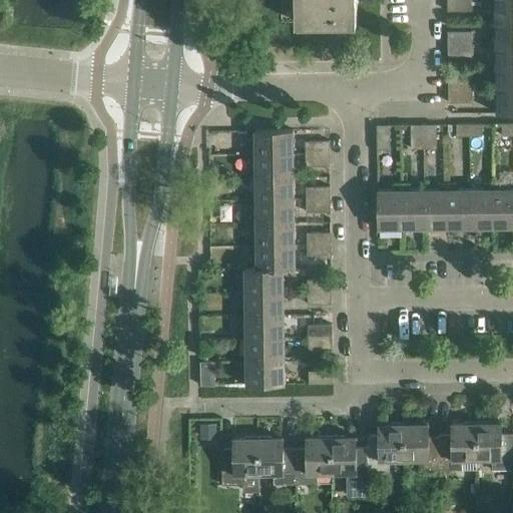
[(299,0),(299,22),(357,22),(357,0),(299,0)]
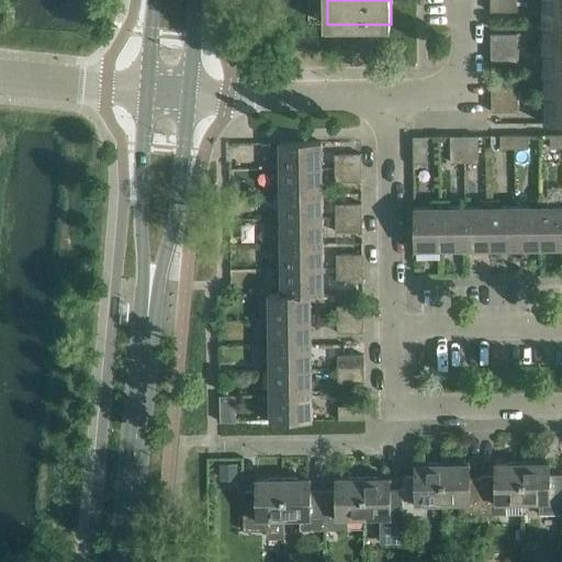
[(516,11),(516,0),(490,0),(490,11),(516,11)]
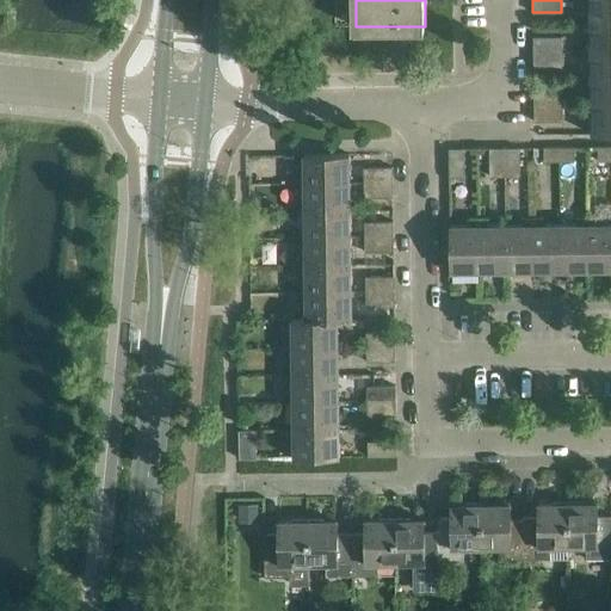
[(610,0),(591,0),(591,24),(610,24),(610,0)]
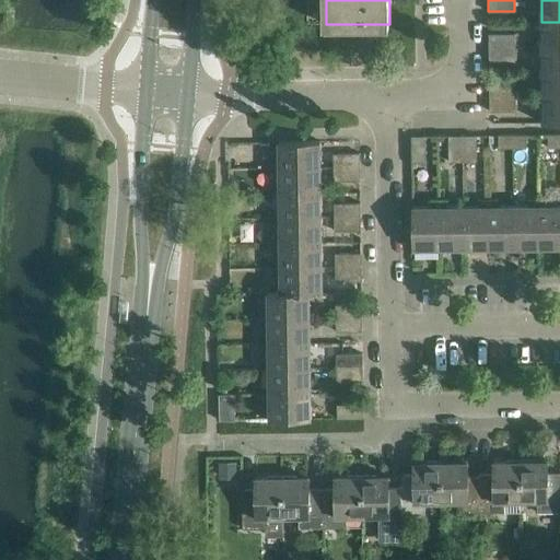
[(559,22),(541,22),(543,47),(559,47),(559,22)]
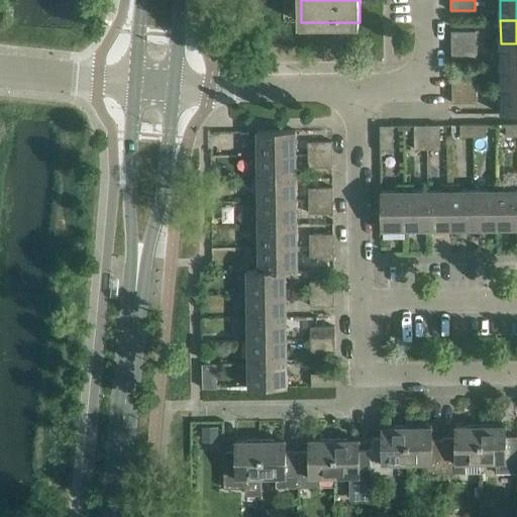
[(450,31),(451,43),(476,43),(475,30),(450,31)]
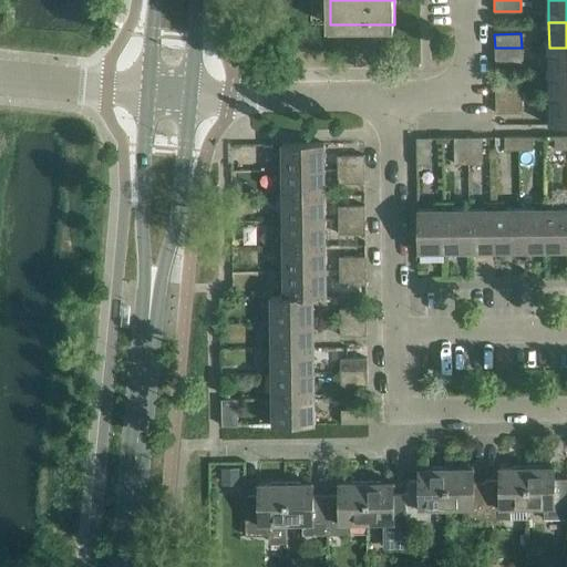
[(522,62),(522,49),(522,48),(495,48),(495,62),(522,62)]
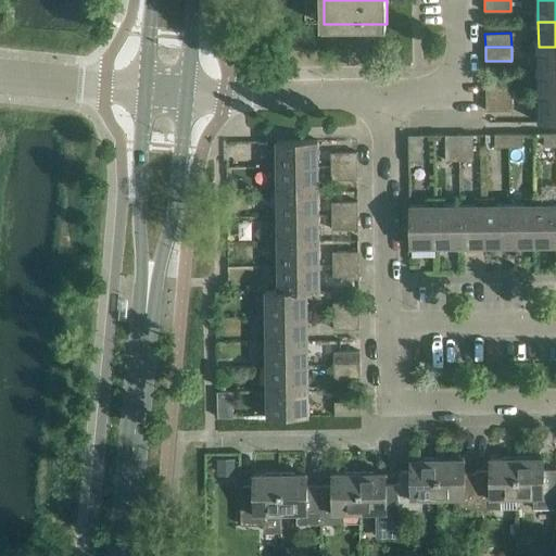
[(555,47),(539,47),(539,72),(555,72),(555,47)]
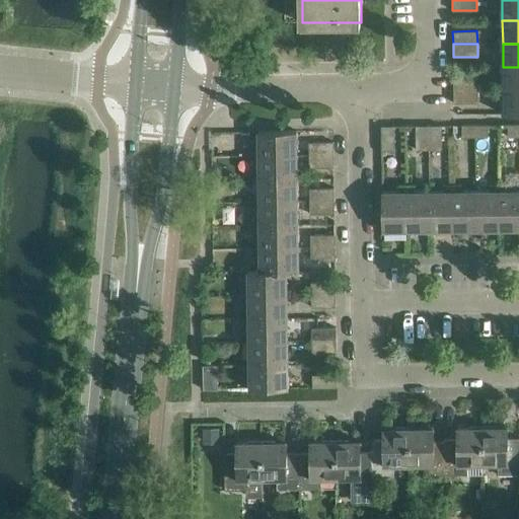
[(518,67),(503,67),(503,90),(518,89),(518,67)]
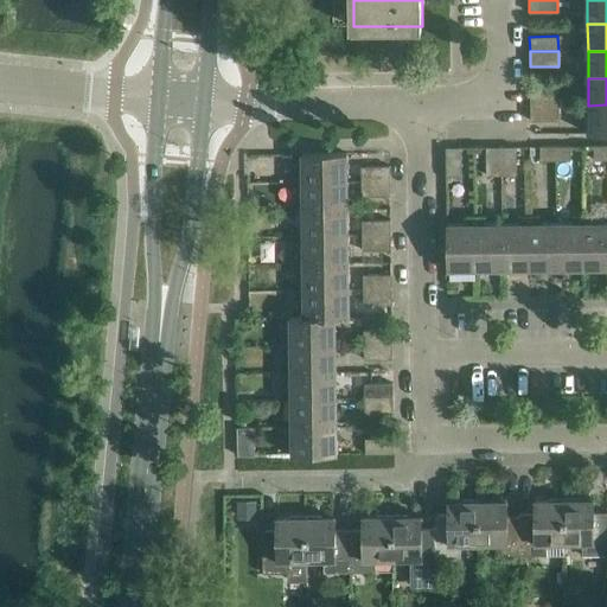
[(530,90),(530,106),(558,106),(558,90),(530,90)]
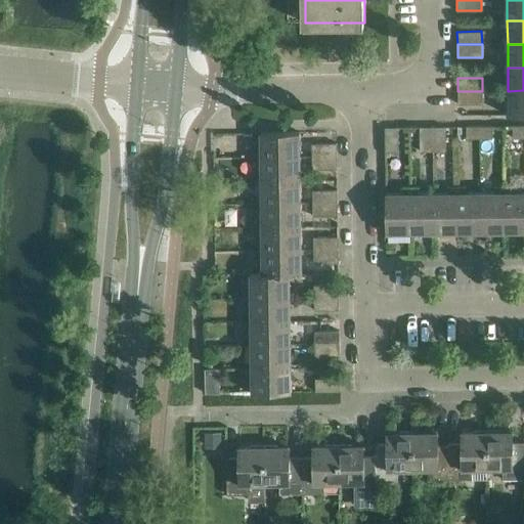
[(523,90),(508,91),(509,115),(523,114),(523,90)]
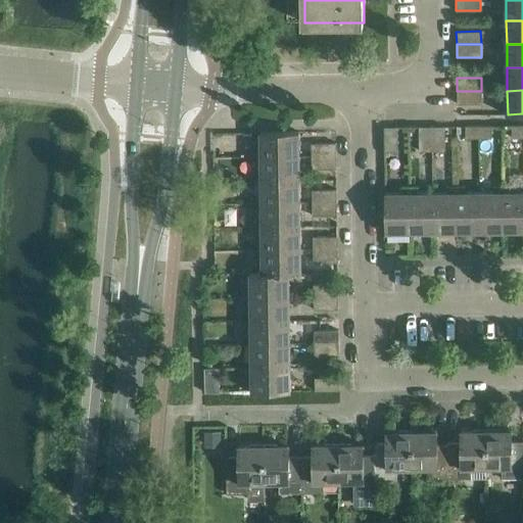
[(481,103),(481,92),(481,91),(457,91),(457,103),(481,103)]
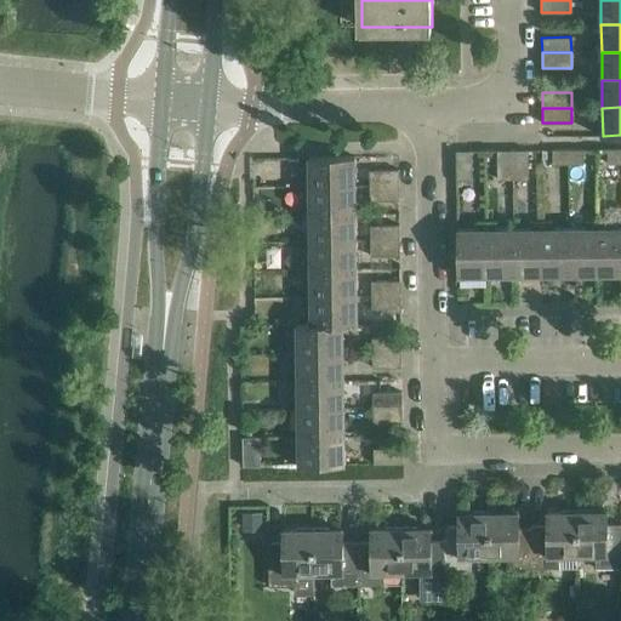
[(620,148),(608,149),(608,163),(620,163),(620,148)]
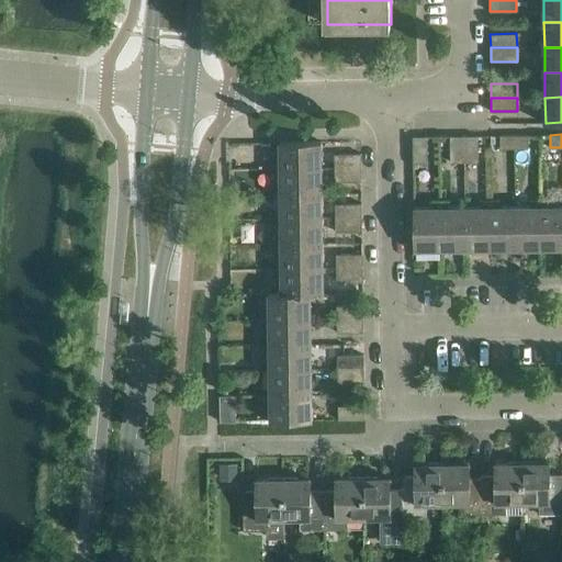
[(450,161),(464,161),(464,135),(450,136),(450,161)]
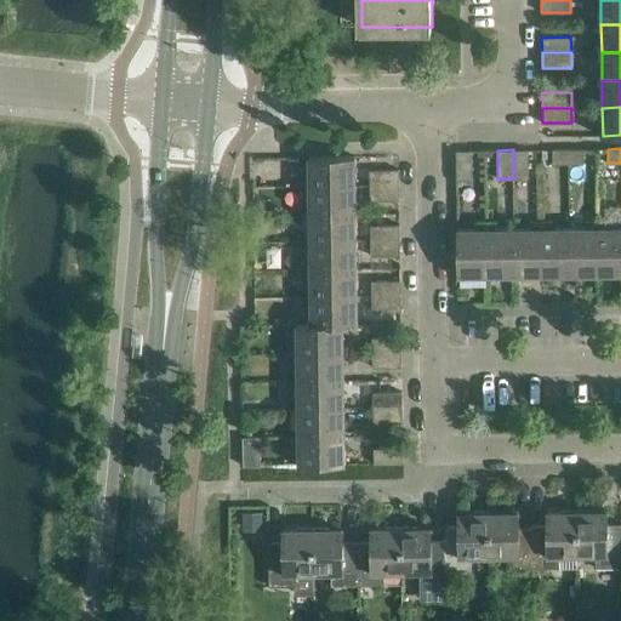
[(513,149),(513,178),(529,178),(528,149),(513,149)]
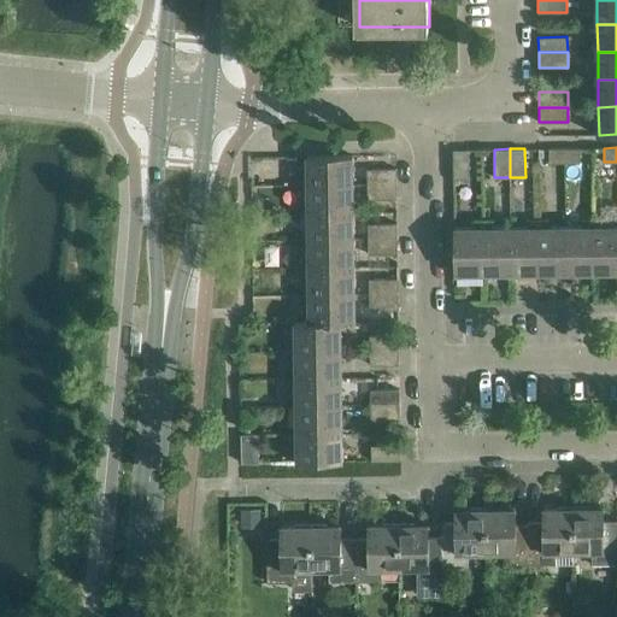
[(564,148),(550,148),(550,163),(564,163),(564,148)]
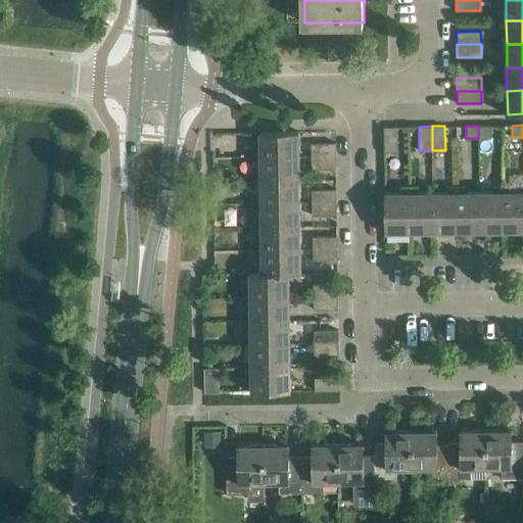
[(491,126),(478,126),(478,138),(491,137),(491,126)]
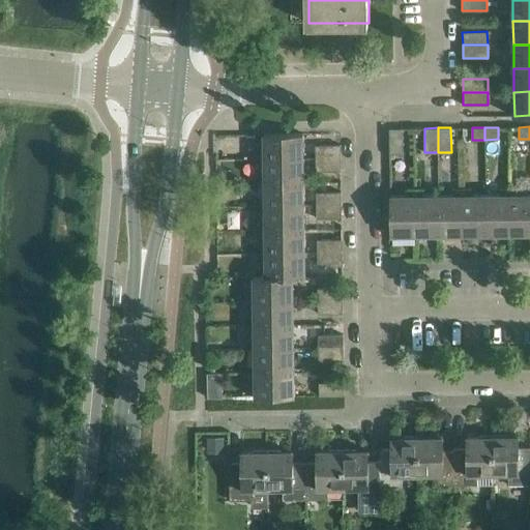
[(389,128),(389,153),(403,153),(403,128),(389,128)]
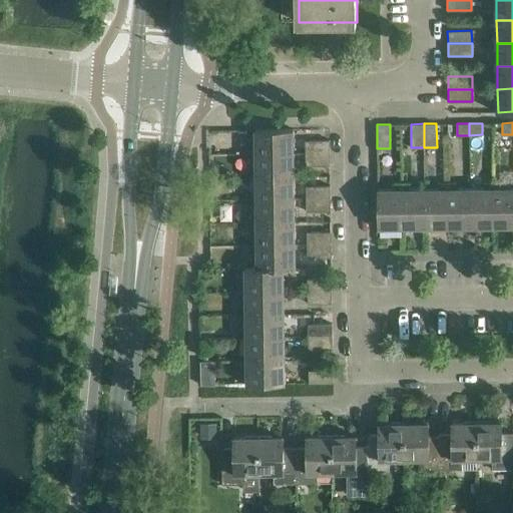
[(294,152),(294,129),(254,129),(255,153),(294,152)]
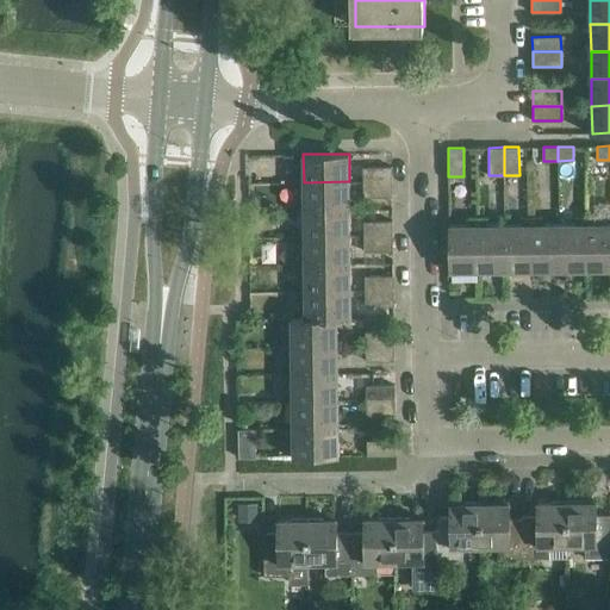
[(392,181),(392,167),(363,167),(365,181),(392,181)]
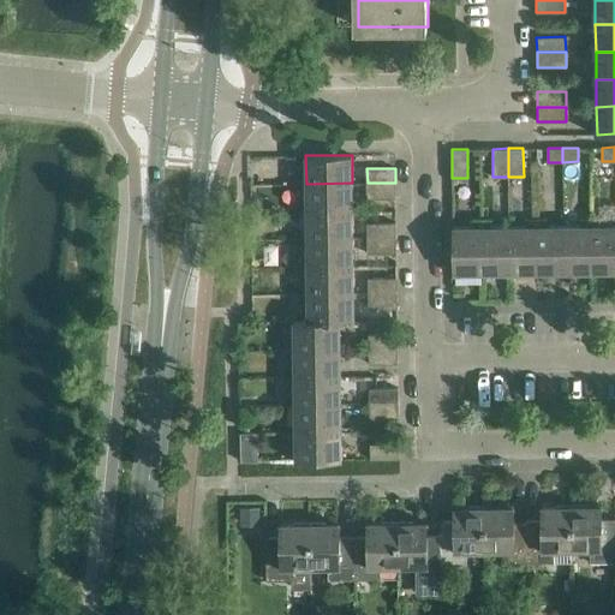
[(306,212),(353,210),(352,183),(306,184),(306,212)]
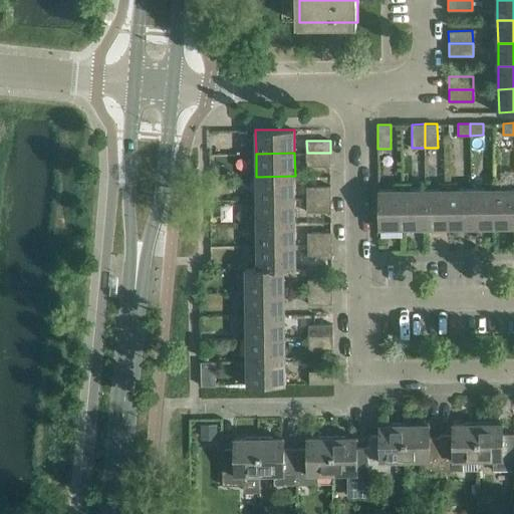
[(330,153),(307,153),(307,166),(330,166),(330,153)]
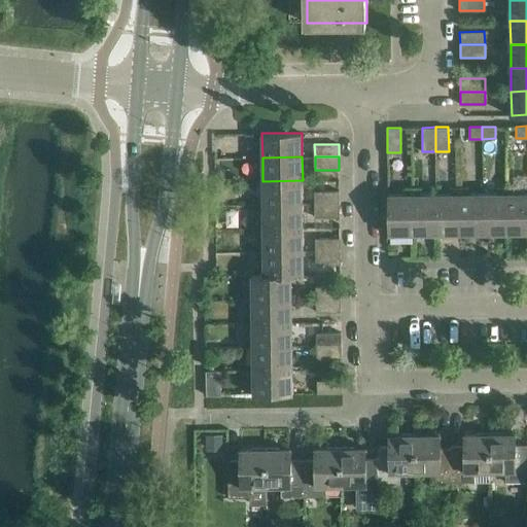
[(262,205),(303,204),(303,180),(262,181),(262,205)]
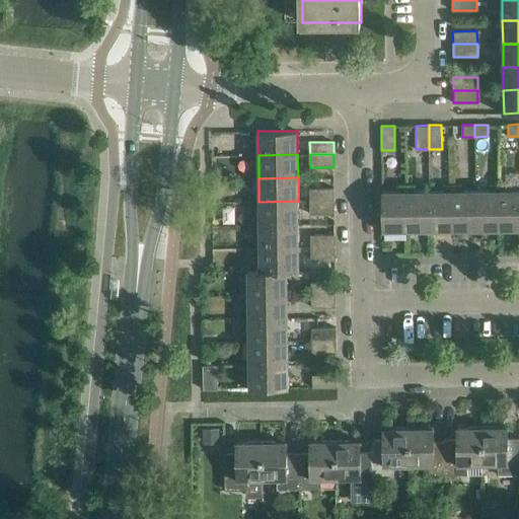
[(489,191),(475,191),(475,229),(499,229),(499,183),(489,184),(489,191)]
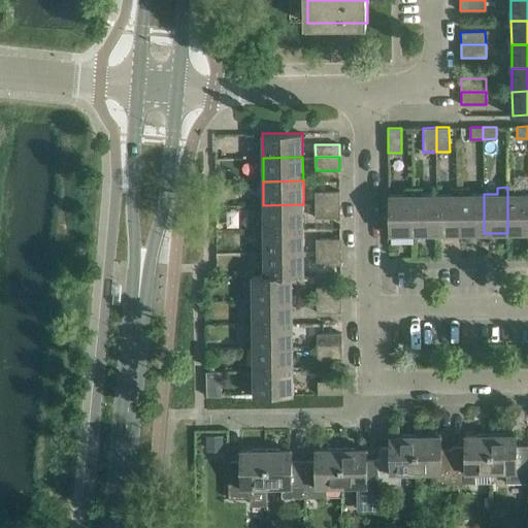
[(507,233),(527,232),(527,193),(516,193),(516,187),(507,187),(507,233)]
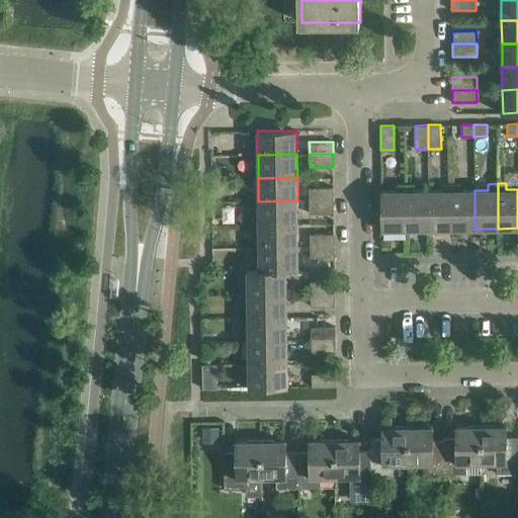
[(414,184),(405,185),(406,230),(429,230),(428,190),(414,190),(414,184)]
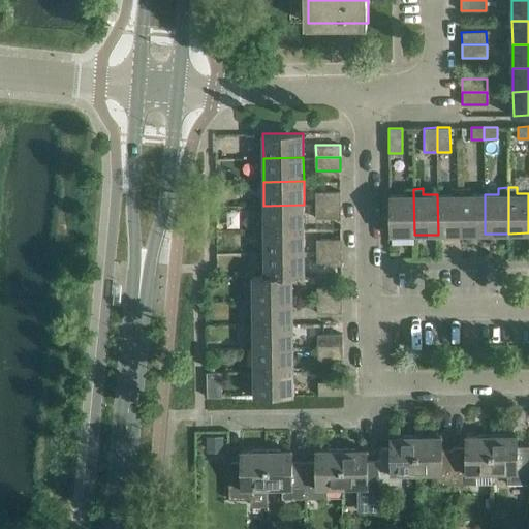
[(438,235),(461,234),(460,188),(450,188),(452,194),(437,194),(438,235)]
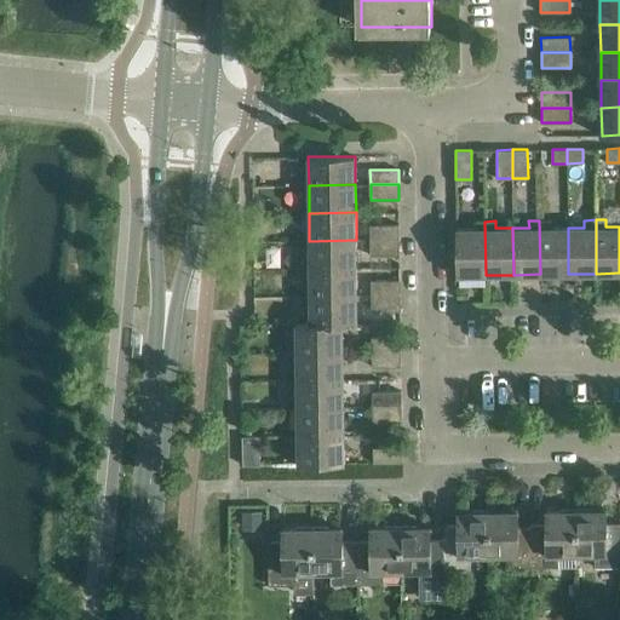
[(539,220),(540,274),(568,274),(568,228),(550,228),(550,220),(539,220)]
